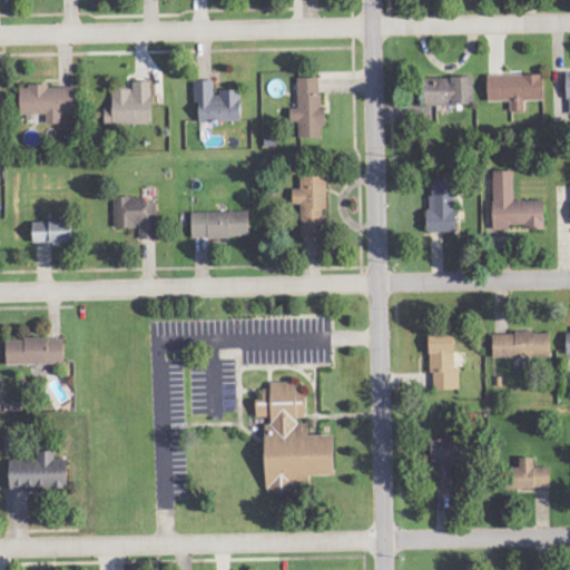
[(490,101),(511,101),(511,112),(527,111),(527,100),(546,100),(544,74),(489,76),(490,101)]
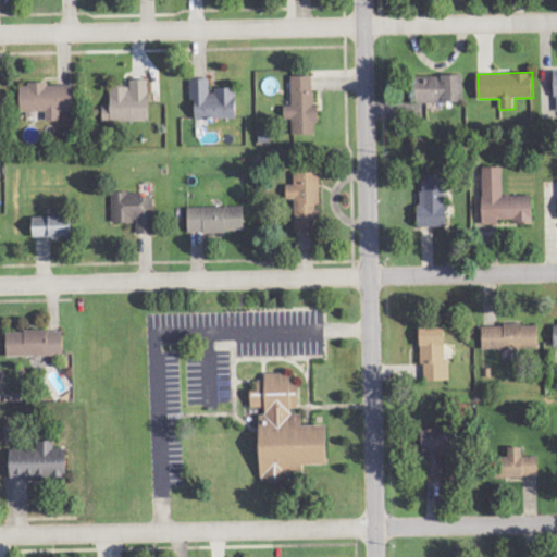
[(293,135),(317,135),(316,75),(292,76),(292,106),(285,106),(285,118),(293,118),(293,135)]
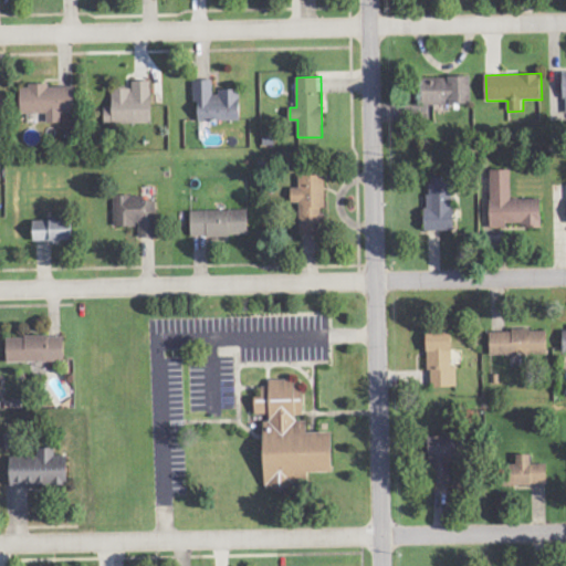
[(471,76),(422,77),(423,104),(472,103),(471,76)]
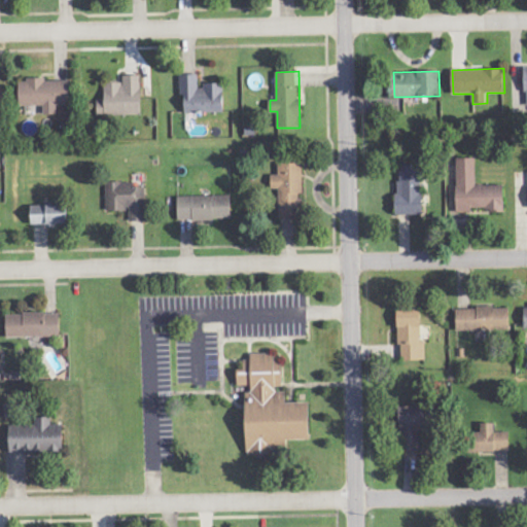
[(200,82),(200,74),(180,74),(181,95),(185,95),(185,113),(224,112),(223,82),(200,82)]
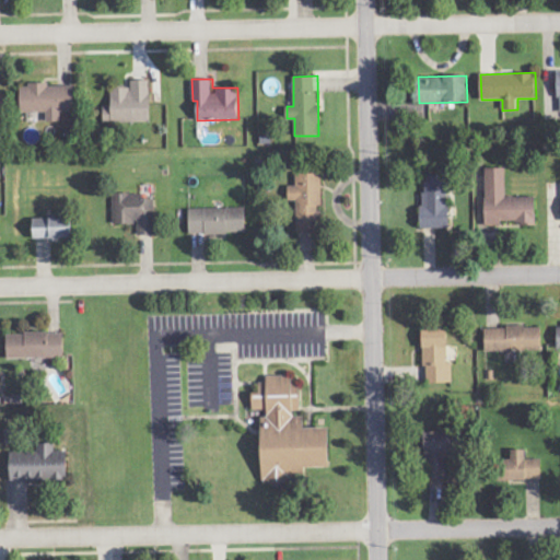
[(111,88),(111,106),(104,106),(103,121),(150,123),(151,80),(130,80),(130,88),(111,88)]
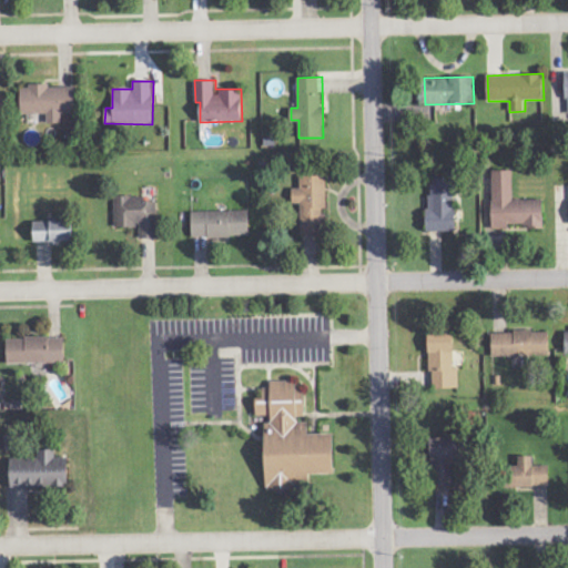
[(22,114),(48,114),(48,123),(62,123),(62,113),(75,113),(75,85),(21,87),(22,114)]
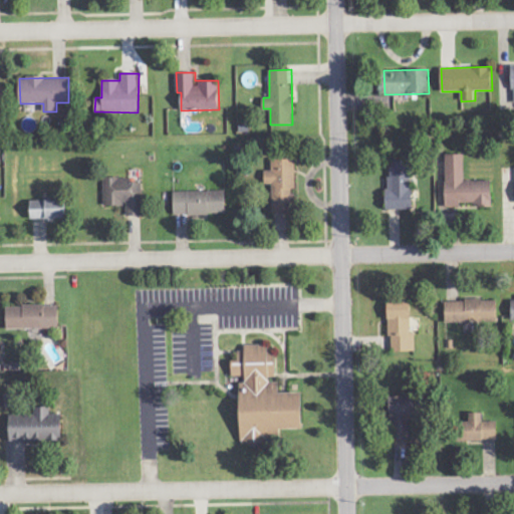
[(445,154),(446,208),(492,207),(492,180),(465,180),(464,154),(445,154)]
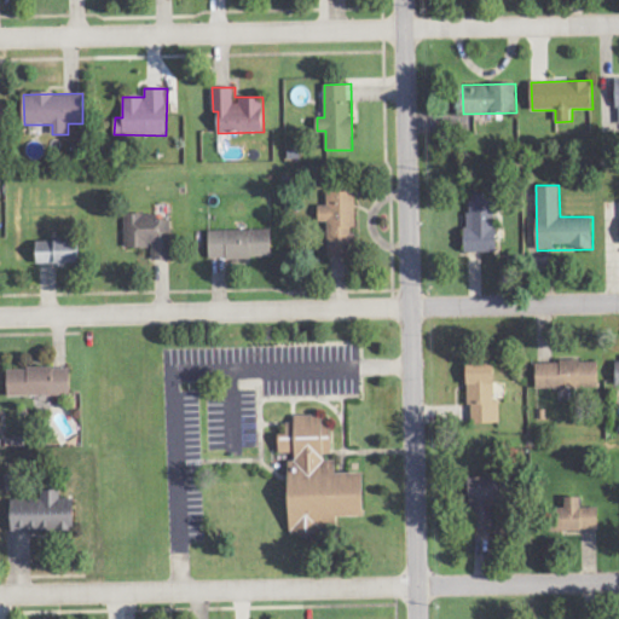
[(356,191),(327,191),(327,206),(318,206),(318,223),(328,223),(328,255),(354,255),(354,227),(357,227),(356,191)]
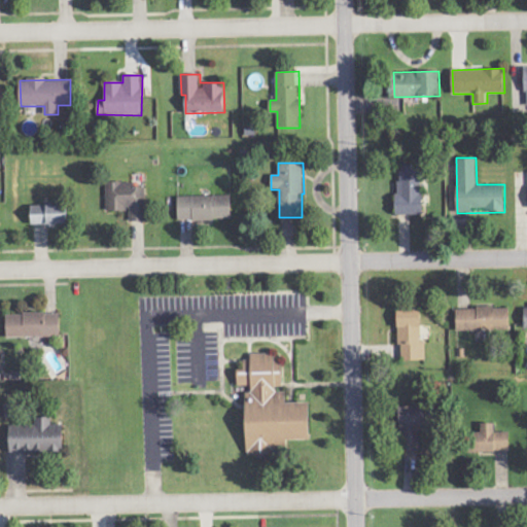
[(421,165),(397,165),(398,215),(422,214),(421,165)]
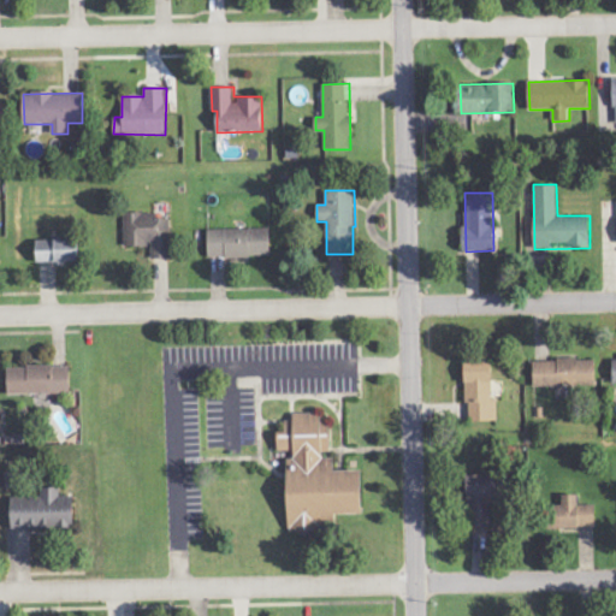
[(171,258),(170,218),(158,218),(157,212),(123,213),(124,247),(150,246),(152,259),(171,258)]
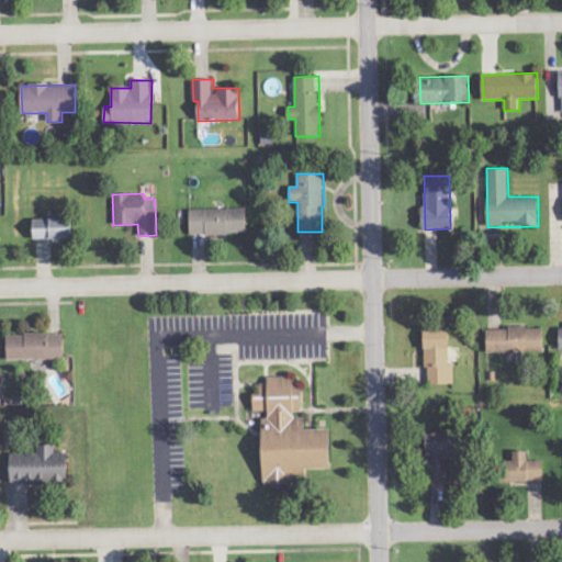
[(190,235),(247,234),(246,209),(190,209),(190,235)]
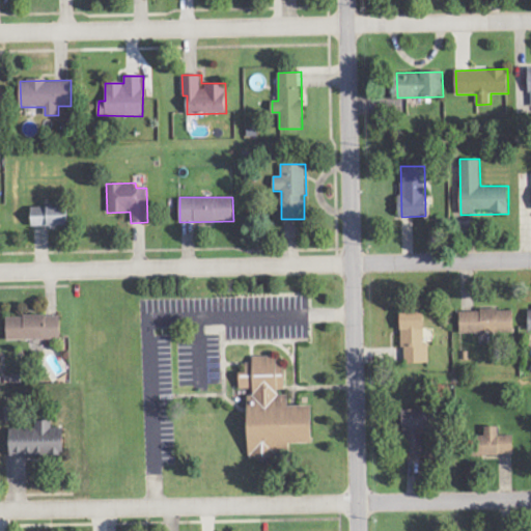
[(68,225),(67,205),(31,206),(32,226),(68,225)]
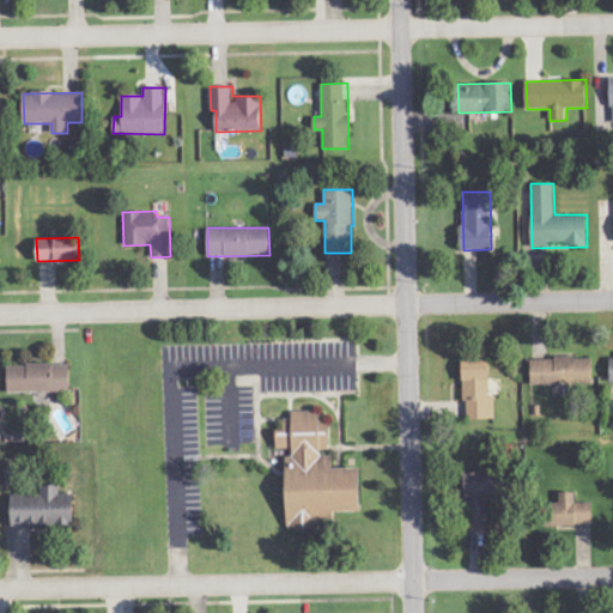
[(593,383),(593,357),(530,359),(532,384),(593,383)]
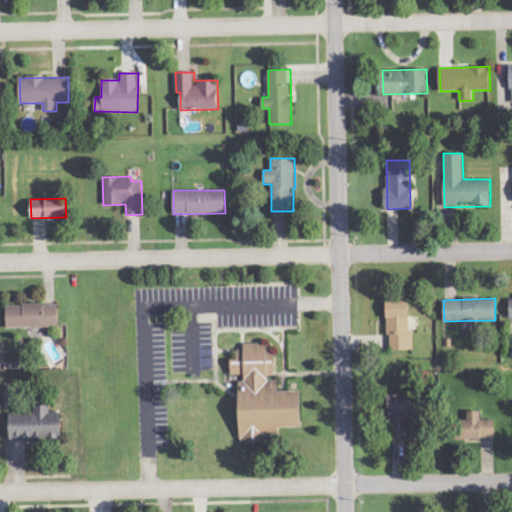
[(411,350),(410,299),(387,299),(388,350),(411,350)]
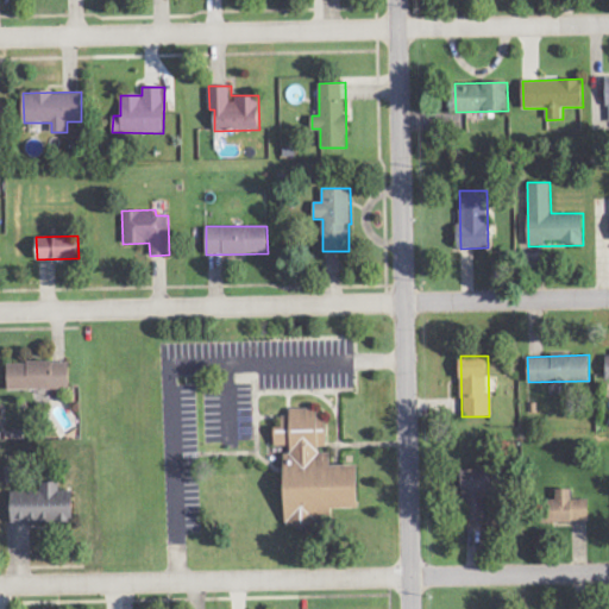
[(8,390),(70,389),(70,360),(7,363),(8,390)]
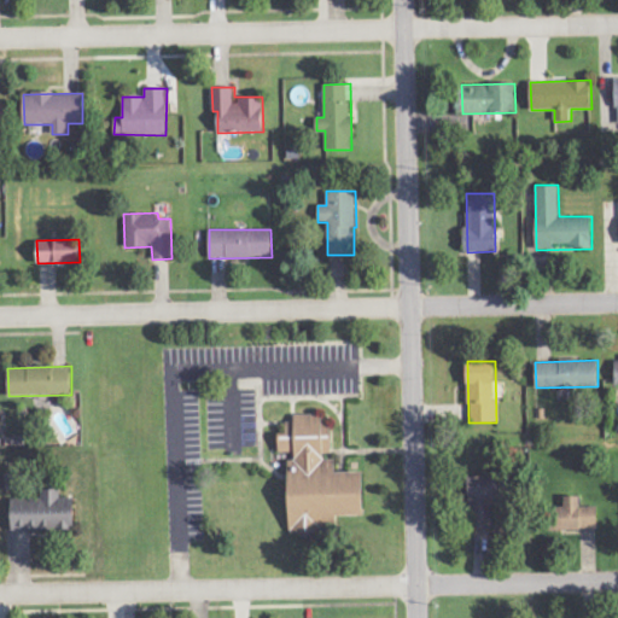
[(292,534),(307,534),(321,529),(337,529),(337,517),(365,516),(365,472),(336,472),(336,459),(332,453),(332,423),(324,423),(322,414),(295,414),(295,421),(286,421),(286,432),(279,435),(279,453),(289,460),(290,529),(292,534)]
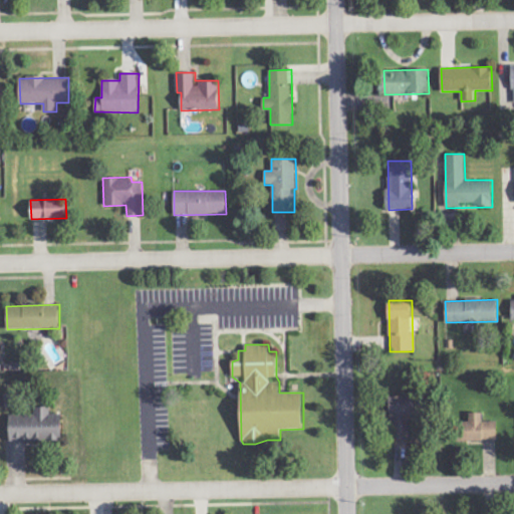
[(416,416),(416,396),(391,397),(392,441),(412,440),(411,416),(416,416)]
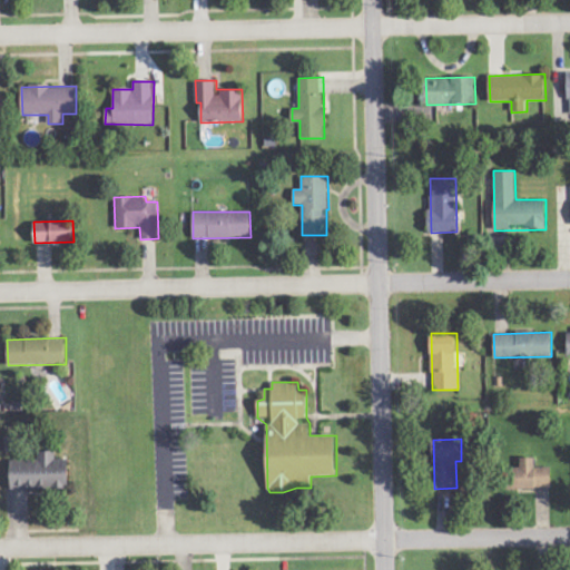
[(11,489),(69,490),(69,459),(56,459),(56,451),(39,451),(38,460),(11,459),(11,489)]
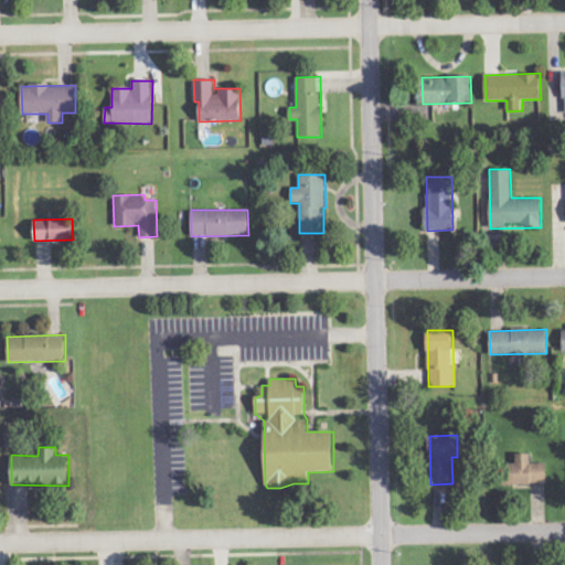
[(531,454),(516,454),(516,464),(512,464),(512,484),(546,483),(546,462),(532,464),(531,454)]
